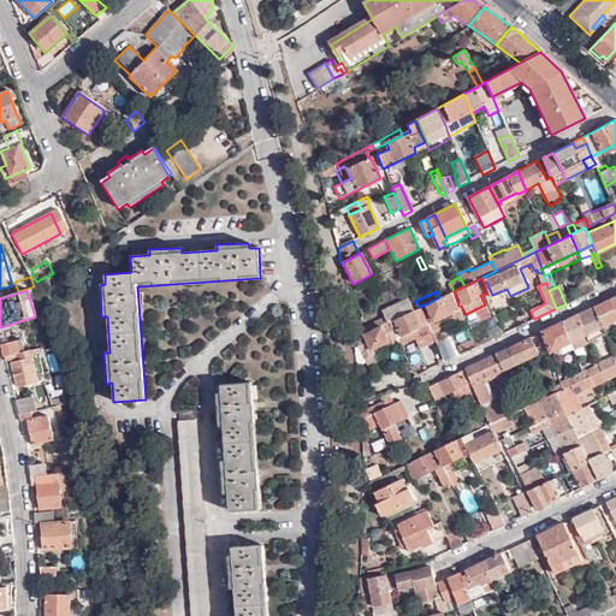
[(434,320),(460,308),(458,306),(454,291),(442,297),(439,297),(428,303),(422,306),(431,330),(432,331),(436,343),(442,339),(438,330),(443,329),(440,324),(437,325),(434,320)]
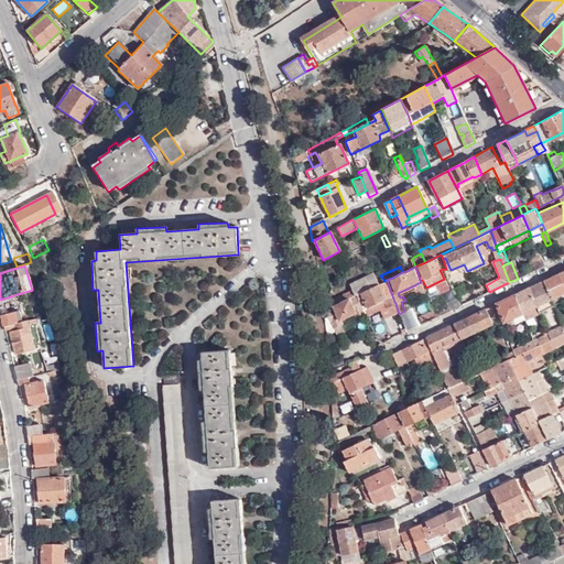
[(325,310),(357,295),(384,281),(380,275),(376,278),(373,273),(350,284),(353,289),(350,291),(324,303),(325,310)]
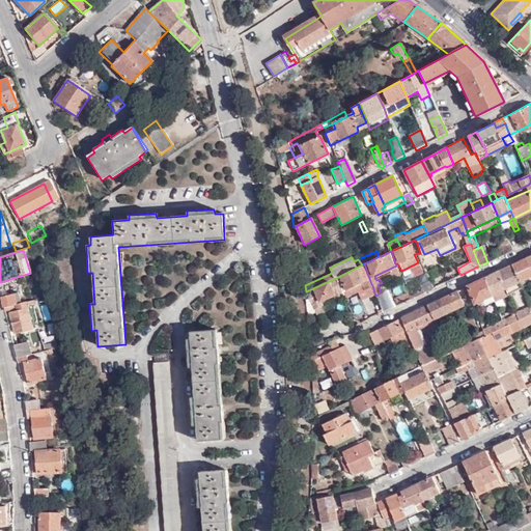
[(530,271),(526,259),(510,267),(521,287),(530,281),(530,271)]
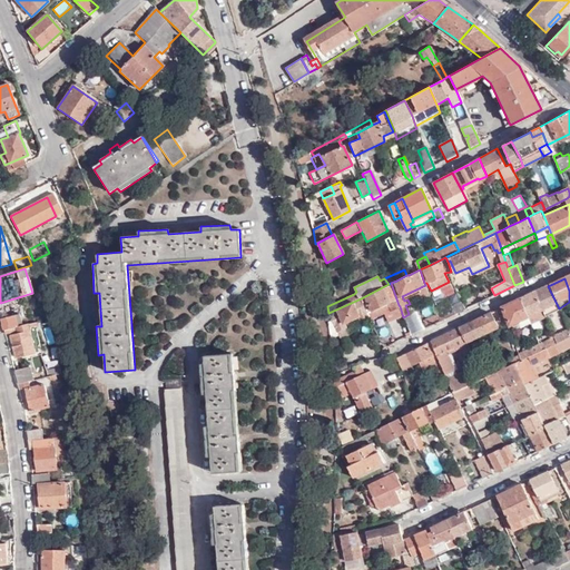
[(361,298),(369,316),(370,320),(374,316),(372,311),(387,302),(391,308),(392,311),(400,306),(399,305),(391,283),(389,284),(361,298)]
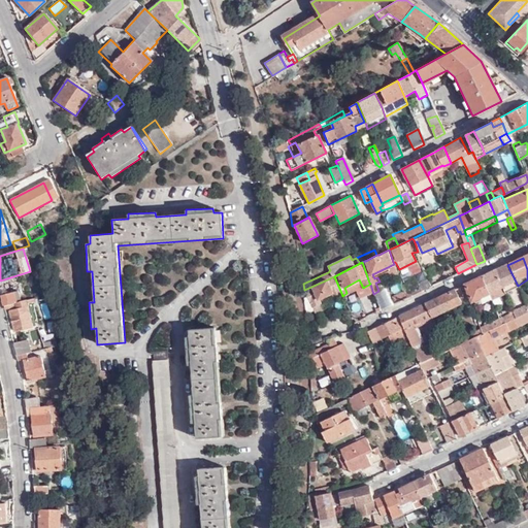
[(518,286),(507,265),(494,271),(504,294),(518,287),(518,286)]
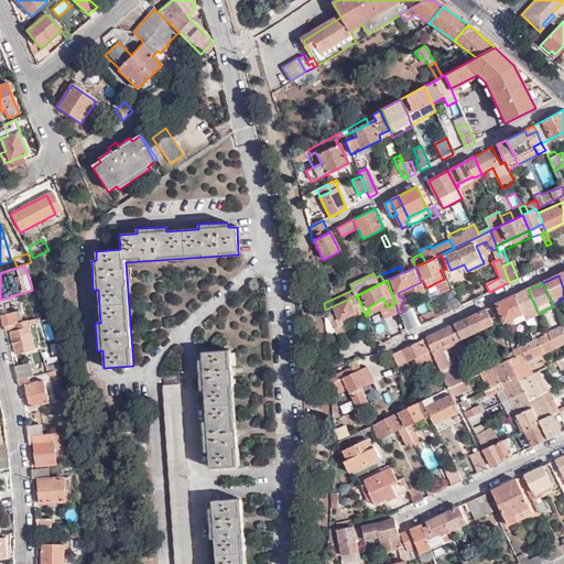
[(513,297),(523,318),(524,321),(539,314),(528,290),(513,297)]
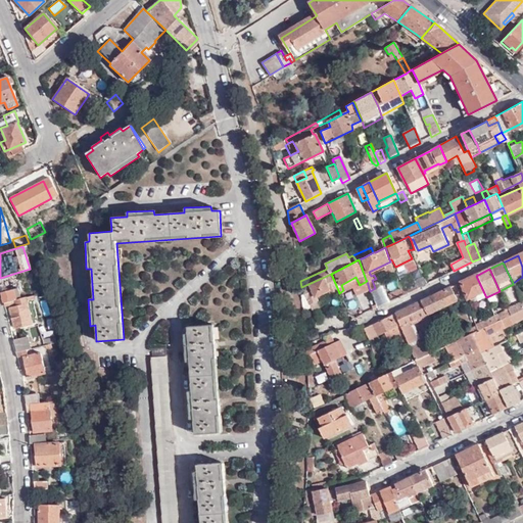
[(338,290),(331,274),(301,287),(299,288),(302,308),(302,311),(310,306),(312,312),(321,307),(316,297),(330,290),(331,294),(338,290)]
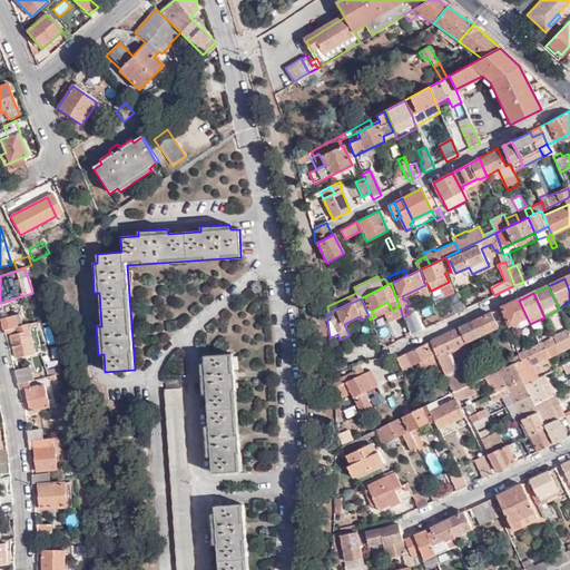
[(464,310),(462,303),(452,307),(449,300),(439,305),(442,312),(445,320),(464,310)]
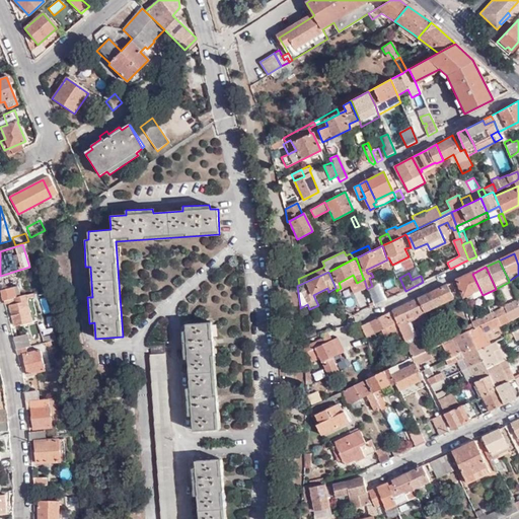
[(472,274),(456,281),(463,297),(466,298),(473,295),(474,297),(482,293),(472,274)]
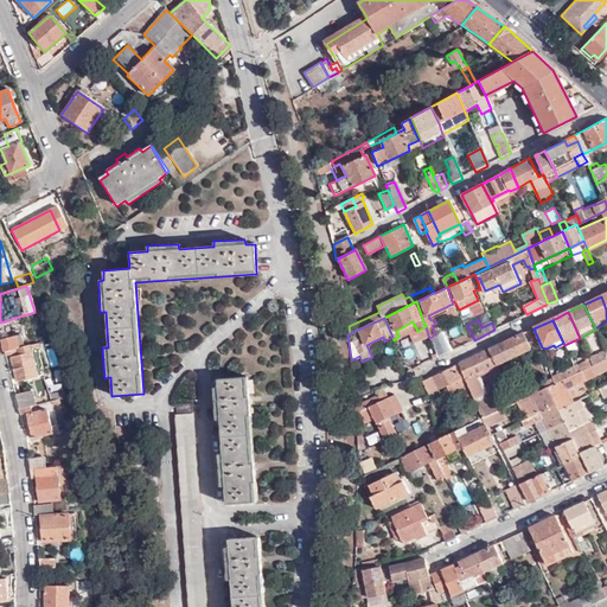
[(416,328),(413,321),(396,331),(398,337),(416,328)]
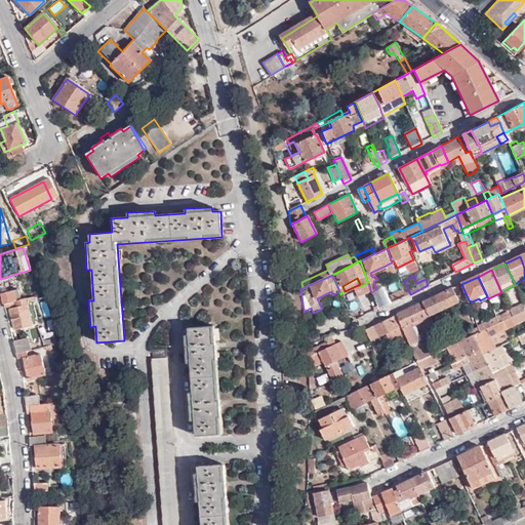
[(407,287),(404,281),(399,283),(402,289),(407,287)]
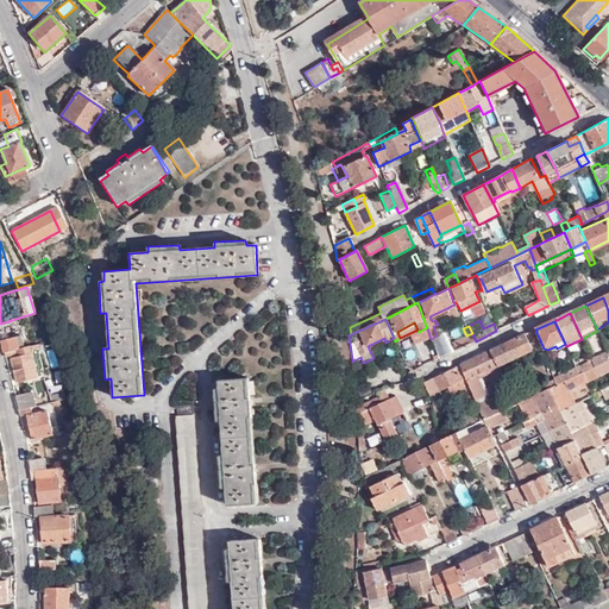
[(476,341),(472,333),(466,336),(469,344),(476,341)]
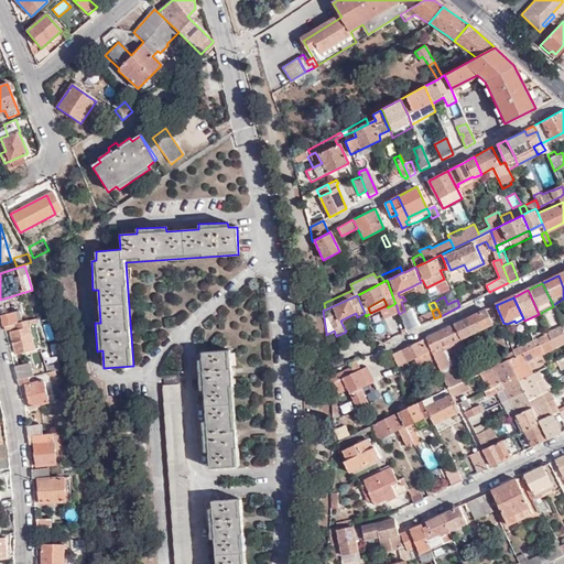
[(400,315),(404,328),(407,332),(418,326),(410,311),(400,315)]
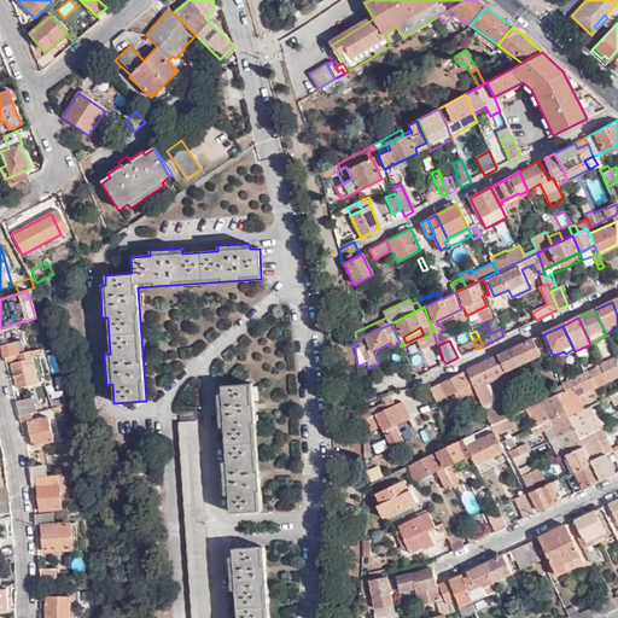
[(459,348),(464,355),(467,353),(476,349),(473,340),(459,348)]
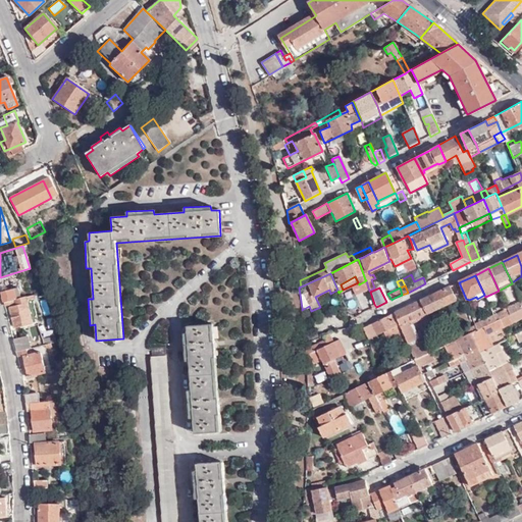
[(448,288),(394,314),(406,341),(411,350),(416,360),(428,354),(431,352),(434,351),(426,334),(416,340),(408,323),(455,302),(448,288)]
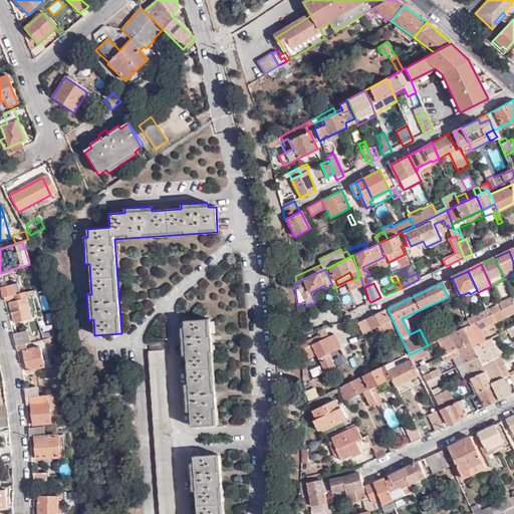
[(3,298),(16,294),(14,284),(1,286),(3,298)]
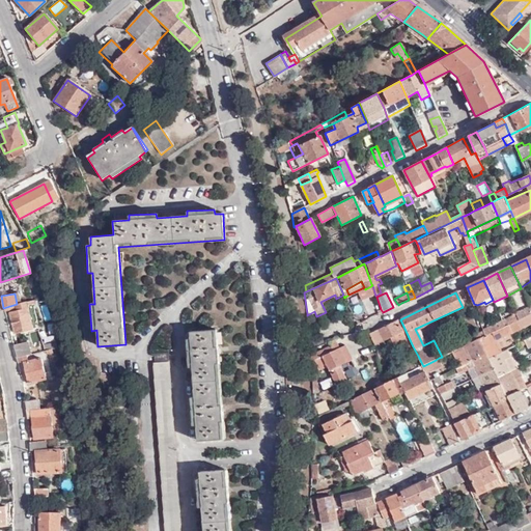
[(33,329),(26,302),(17,304),(3,308),(4,311),(9,310),(16,334),(33,329)]
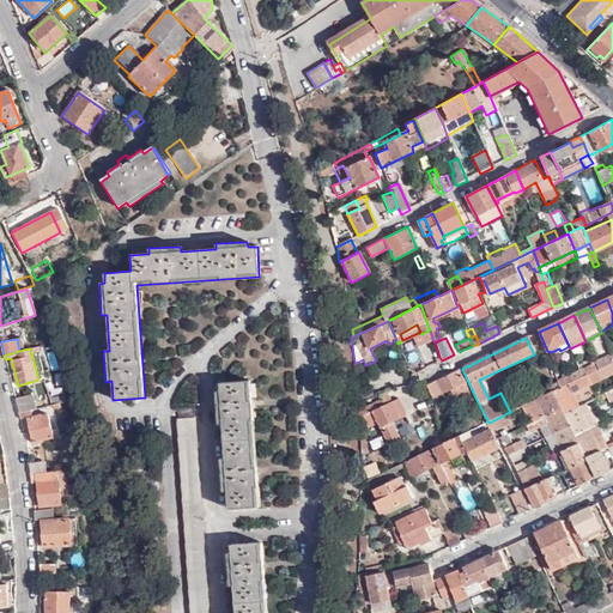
[(612,362),(612,357),(612,356),(612,354),(596,362),(596,363),(600,369),(612,362)]
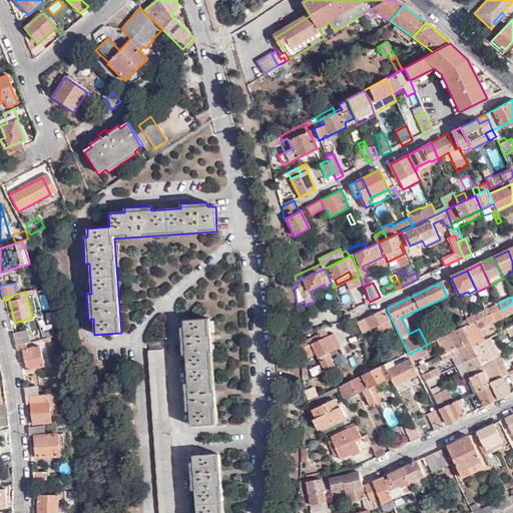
[(512,303),(502,309),(489,315),(470,324),(464,327),(471,341),(473,346),(485,339),(480,329),(512,312),(512,303)]
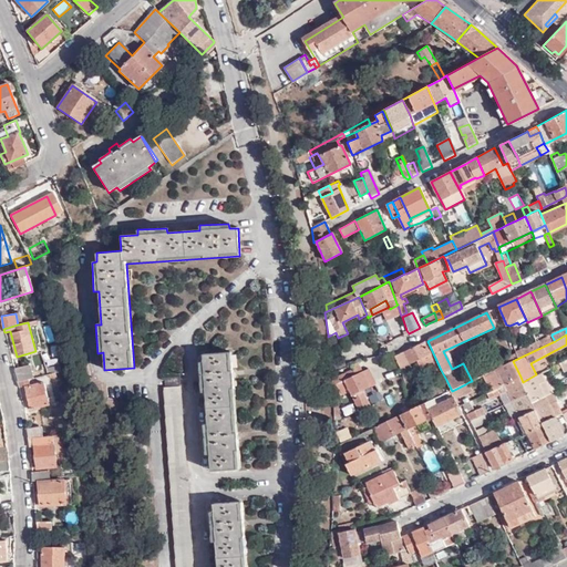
[(552,334),(537,341),(540,348),(555,341),(552,336),(552,334)]
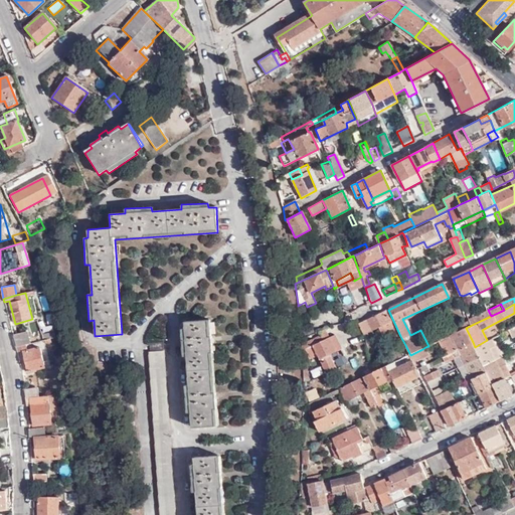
[(346,315),(350,314),(356,310),(355,306),(345,311),(346,315)]
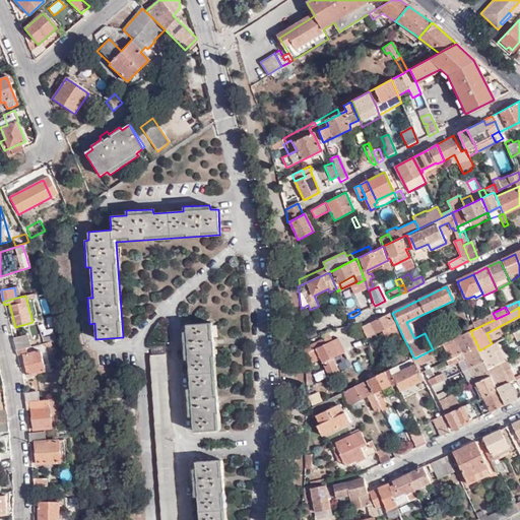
[(361,327),(366,339),(382,331),(385,338),(396,332),(400,341),(404,339),(392,313),(361,327)]
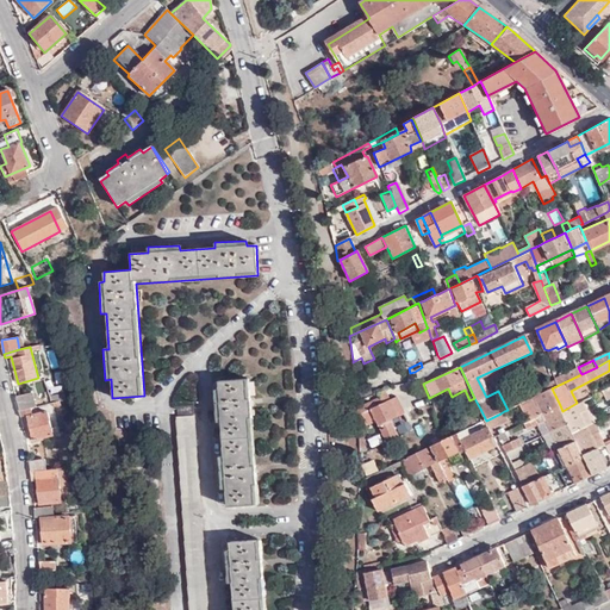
[(578,367),(556,378),(558,380),(559,385),(582,374),(578,367)]
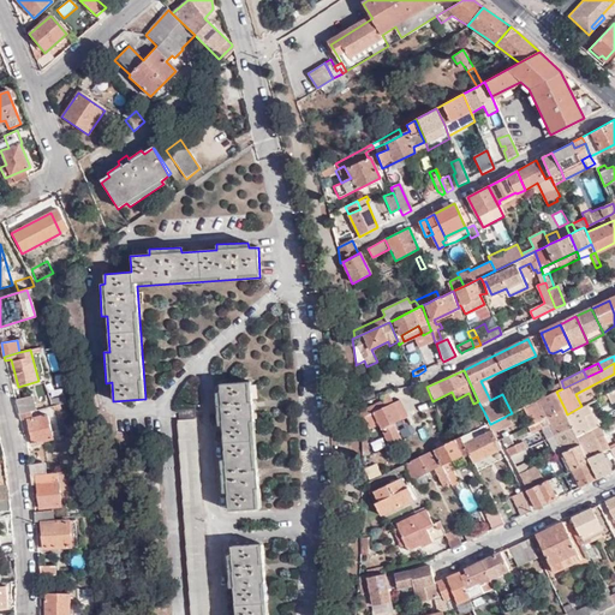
[(260,509),(251,382),(221,384),(221,392),(216,393),(218,427),(222,427),(225,461),(220,461),(222,493),(228,493),(228,512),(260,509)]
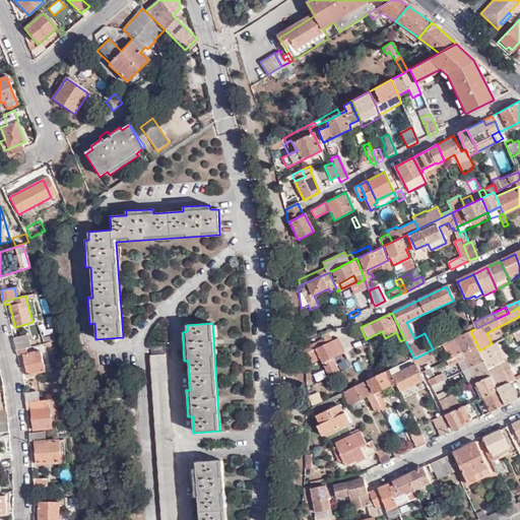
[(476,328),(475,324),(454,334),(456,338),(470,331),(476,328)]
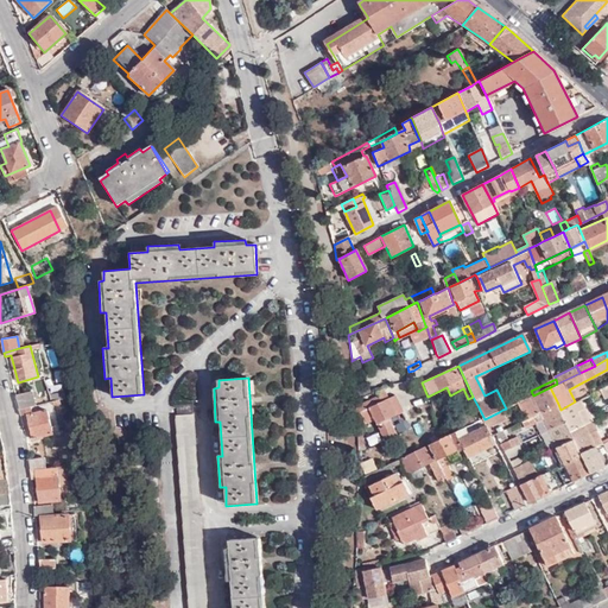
[(399,393),(396,386),(378,392),(379,396),(382,394),(385,400),(394,396),(399,393)]
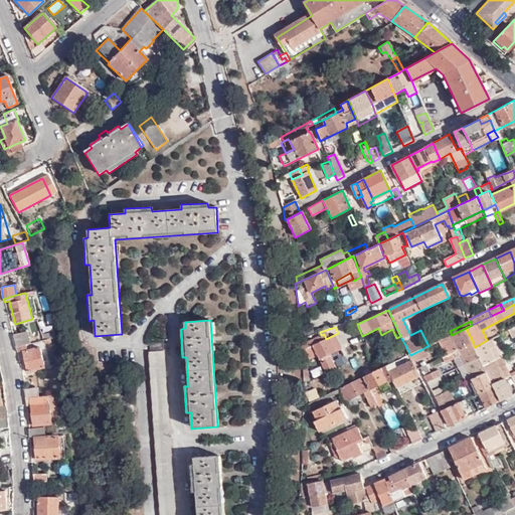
[(452,335),(459,349),(473,342),(466,328),(452,335)]
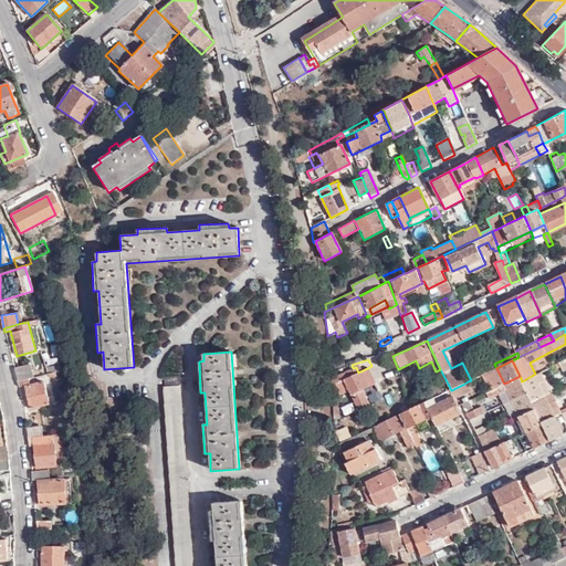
[(28,379),(32,378),(29,364),(13,368),(17,381),(28,379)]
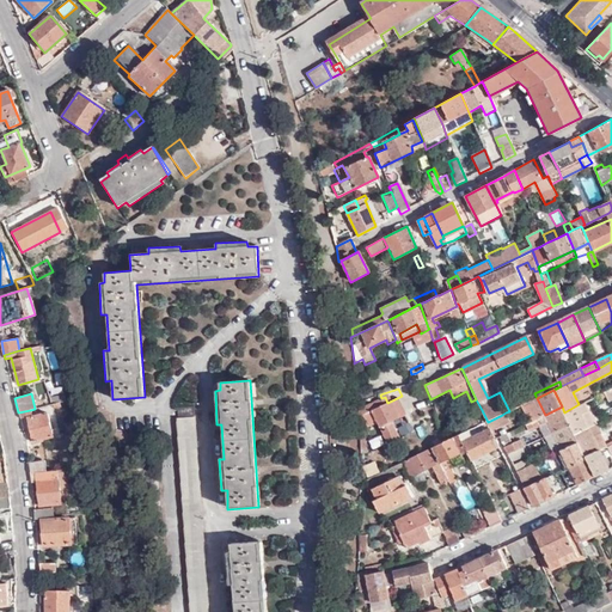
[(357,410),(357,417),(387,403),(385,397),(381,398),(357,410)]
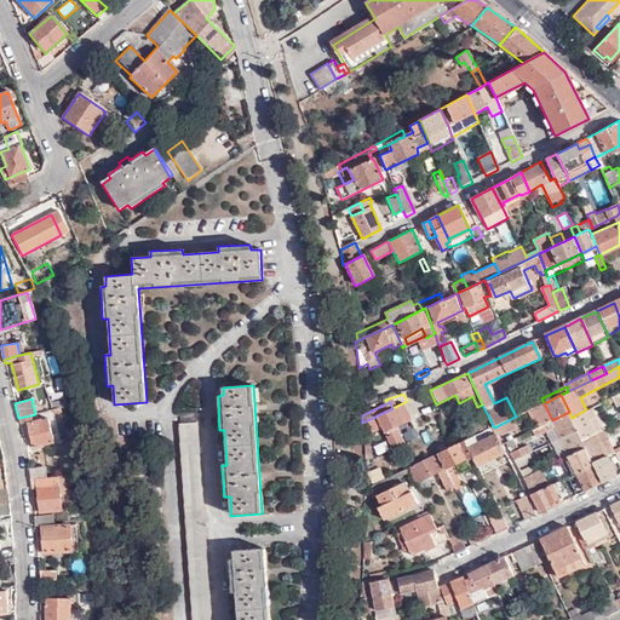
[(363,428),(363,437),(375,431),(374,429),(379,426),(392,452),(406,446),(397,428),(412,420),(402,403),(392,408),(362,423),(363,428)]
